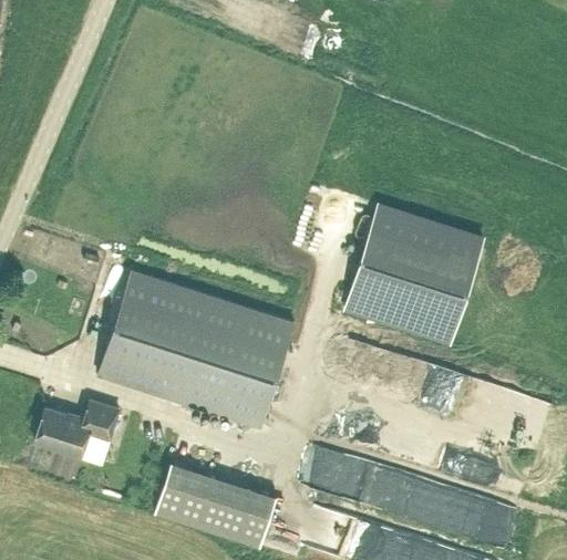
[(377,207),(343,312),(450,345),(483,240),(377,207)]
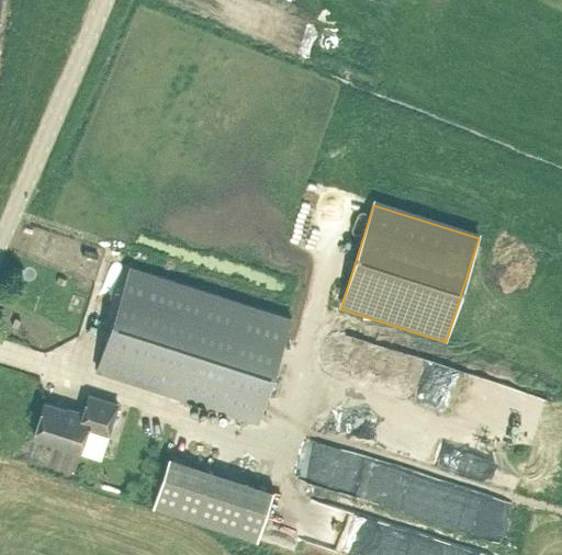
[(96,374),(257,426),(290,323),(281,319),(130,271),(96,374)]
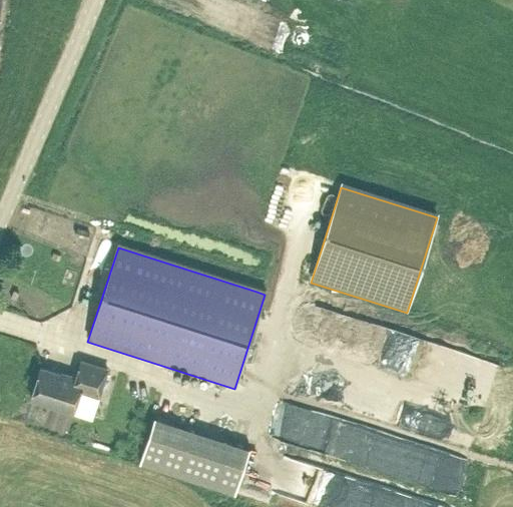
[(40,371),(30,402),(72,415),(79,394),(98,400),(107,373),(80,365),(75,381),(67,378),(67,380),(40,371)]
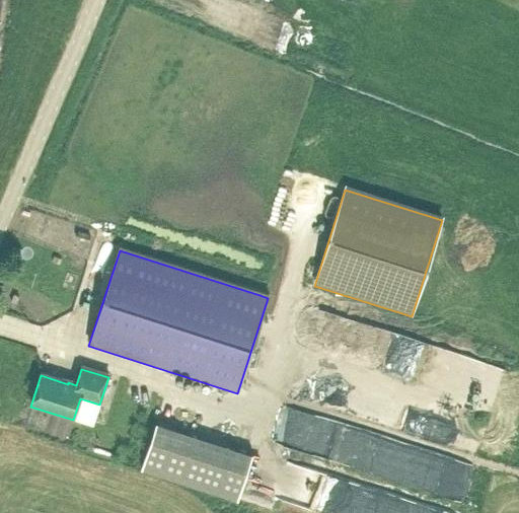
[(250,456),(155,426),(140,471),(235,503),(250,456)]
